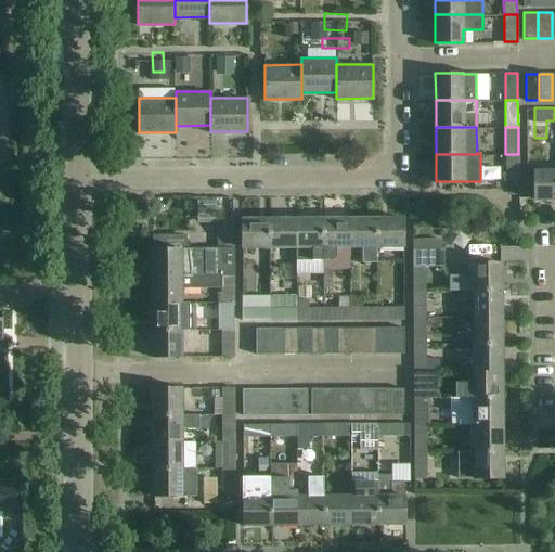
[(518,154),(505,154),(506,180),(518,180),(518,154)]
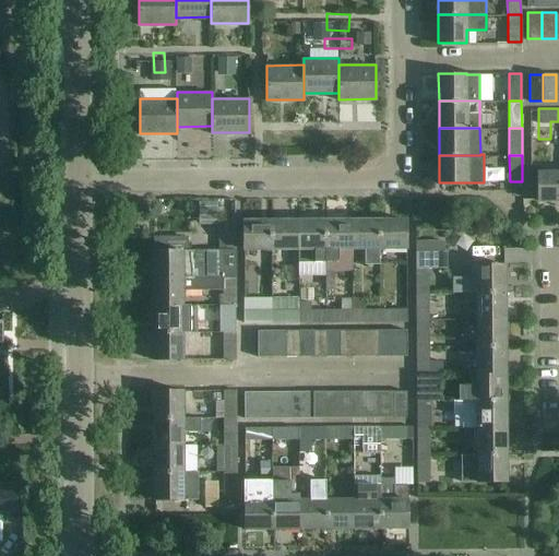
[(558,199),(558,170),(537,172),(537,200),(558,199)]
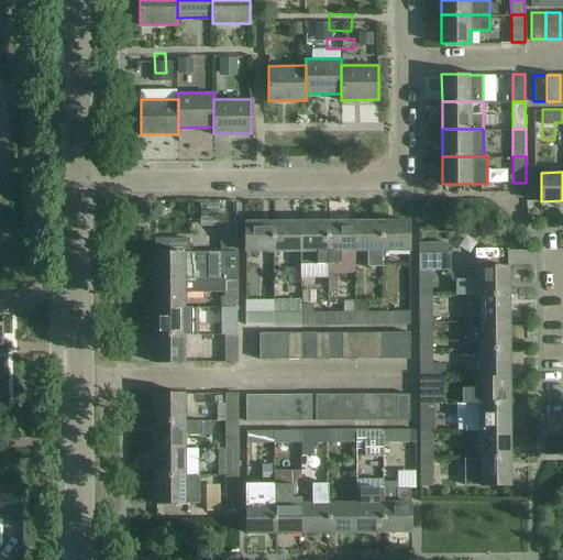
[(355,249),(354,220),(328,221),(328,262),(341,262),(341,249),(355,249)]
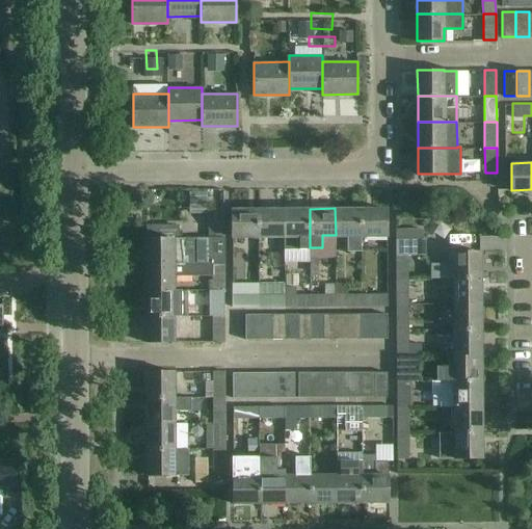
[(362,235),(362,208),(335,208),(336,235),(348,235),(348,250),(362,249),(362,235)]
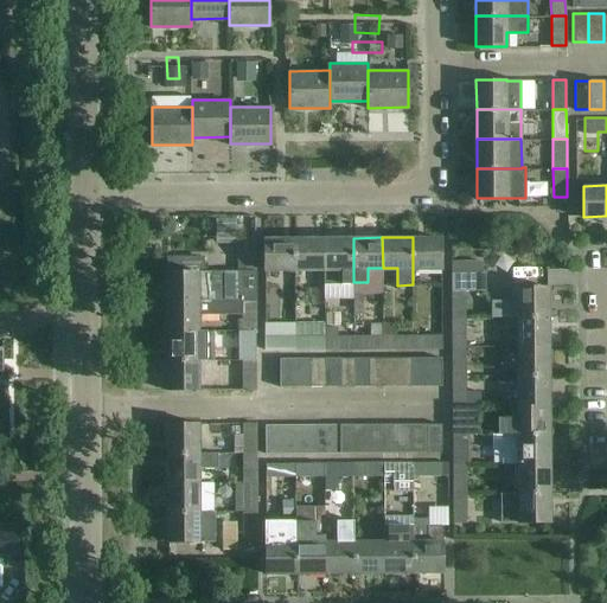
[(441,237),(413,237),(413,268),(442,268),(441,237)]
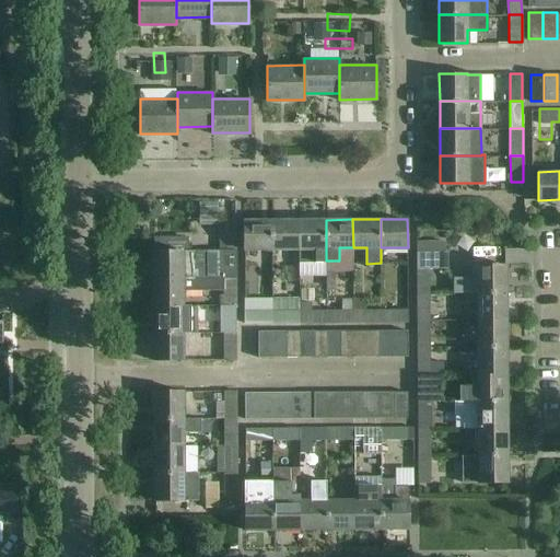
[(272,248),(271,220),(244,220),(244,248),(272,248)]
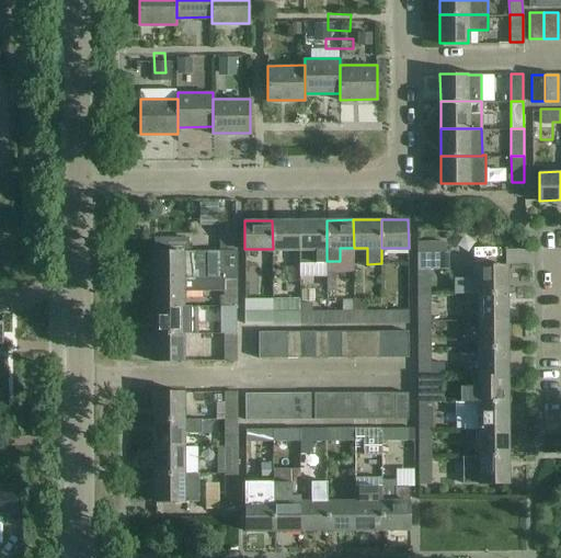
[(300,249),(300,220),(272,220),(273,249),(300,249)]
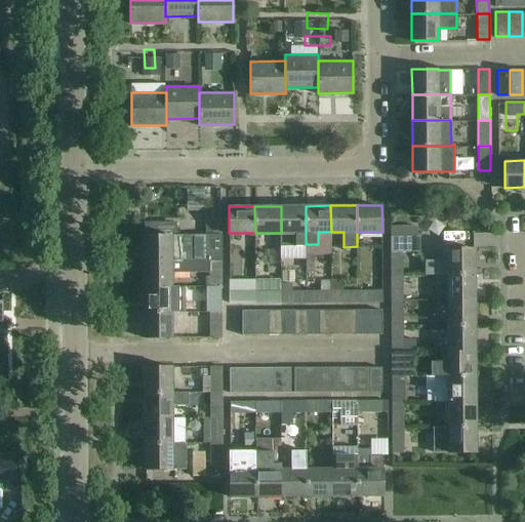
[(306,244),(306,206),(281,206),(281,233),(281,245),(306,244)]
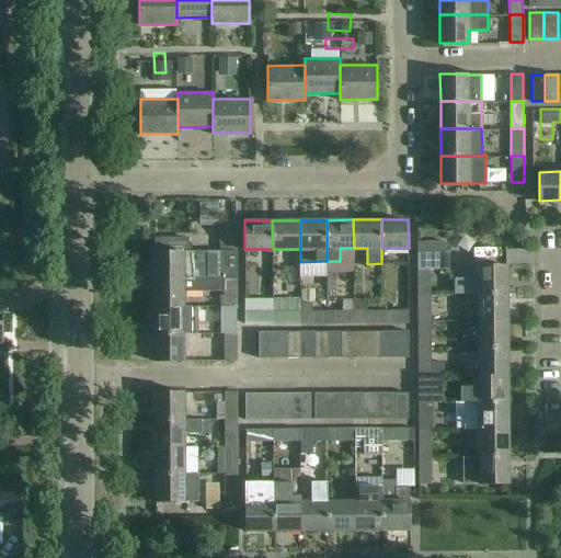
[(157,250),(155,250),(155,277),(225,277),(225,250),(220,250),(195,250),(194,250),(186,250),(186,237),(157,238),(157,250)]
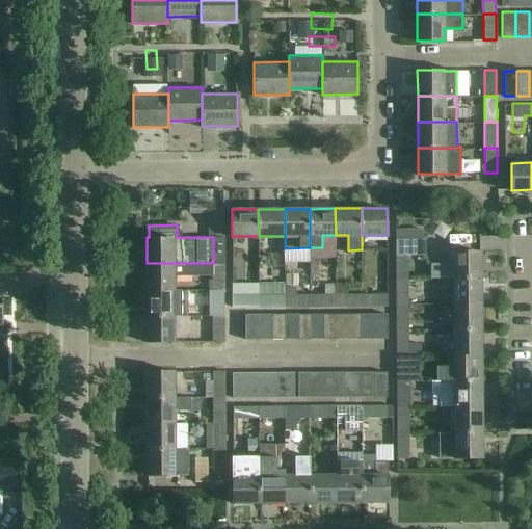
[(223,237),(213,237),(213,263),(223,263),(223,237)]
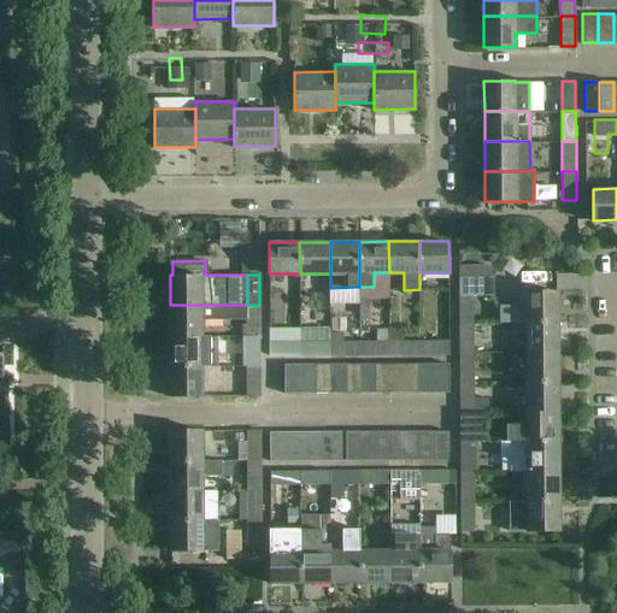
[(494,276),(459,276),(459,322),(472,322),(471,310),(474,310),(474,294),(494,294),(494,276)]
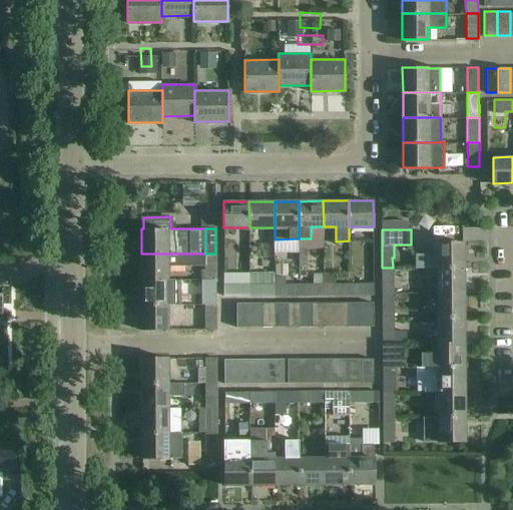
[(416,253),(416,268),(438,268),(464,267),(463,241),(431,241),(431,252),(416,253)]
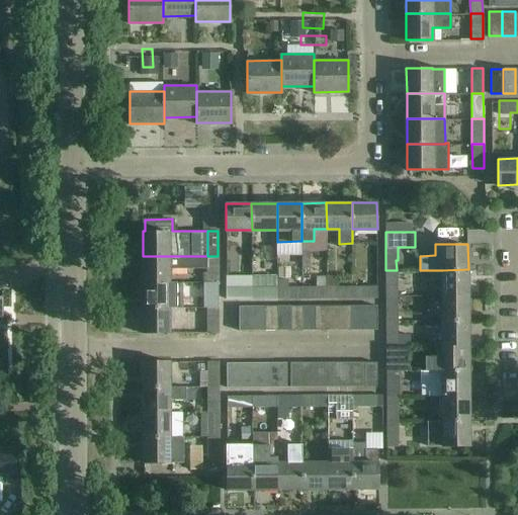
[(143,256),(143,281),(170,281),(170,266),(206,266),(207,266),(207,256),(143,256)]
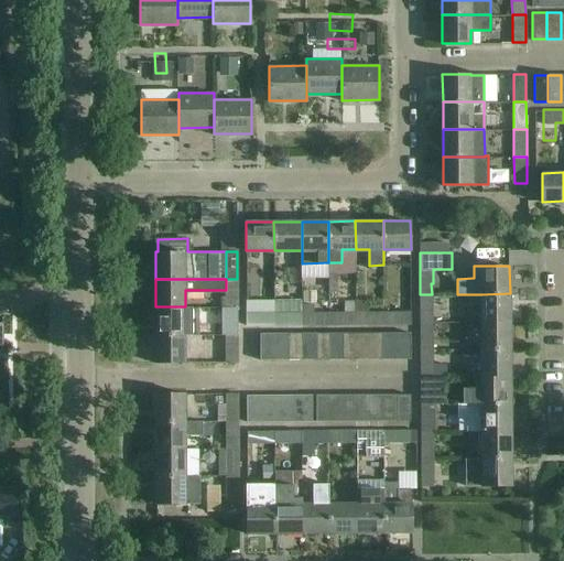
[(225,290),(225,306),(237,305),(237,279),(226,279),(226,290),(225,290)]
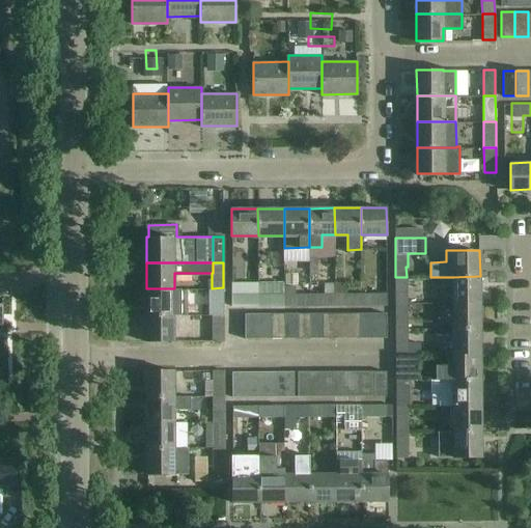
[(480,302),(480,276),(453,277),(453,302),(480,302)]
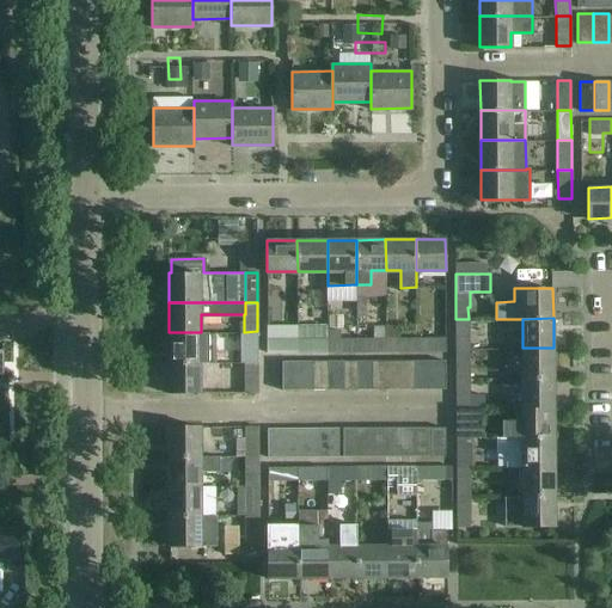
[(469,319),(456,319),(456,348),(469,348),(469,319)]
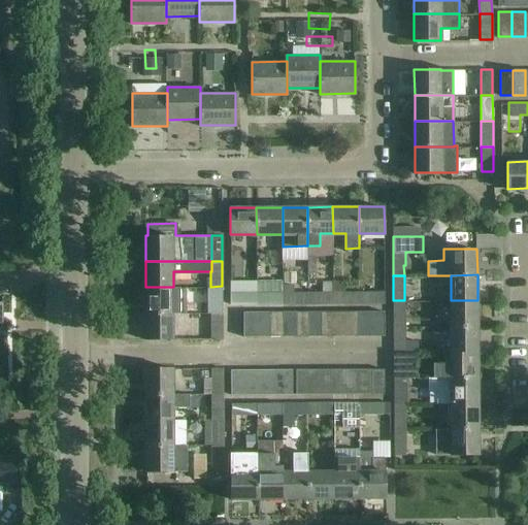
[(231,280),(231,292),(231,303),(258,303),(258,291),(258,280),(231,280)]
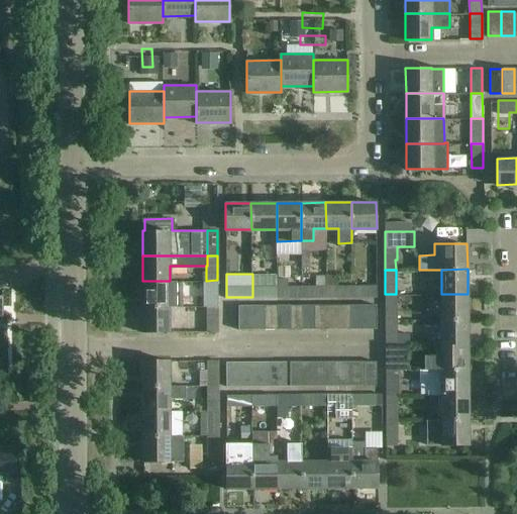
[(326,296),(326,285),(326,276),(315,276),(315,285),(301,285),(301,297),(326,296)]
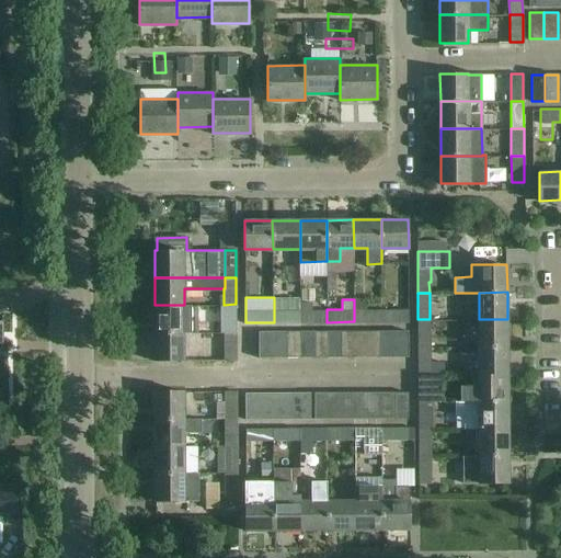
[(354,321),(381,321),(381,309),(366,309),(366,299),(354,299),(354,309),(354,321)]
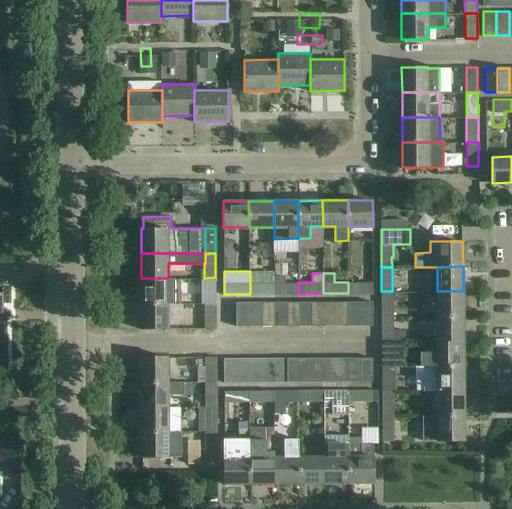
[(273,294),(273,282),(274,275),(262,275),(261,282),(250,282),(250,294),(273,294)]
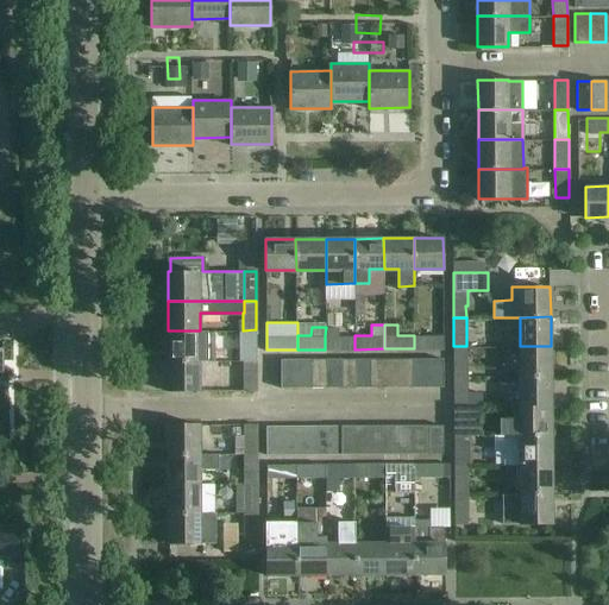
[(355,350),(355,335),(339,335),(338,327),(326,327),(325,335),(325,350),(355,350)]
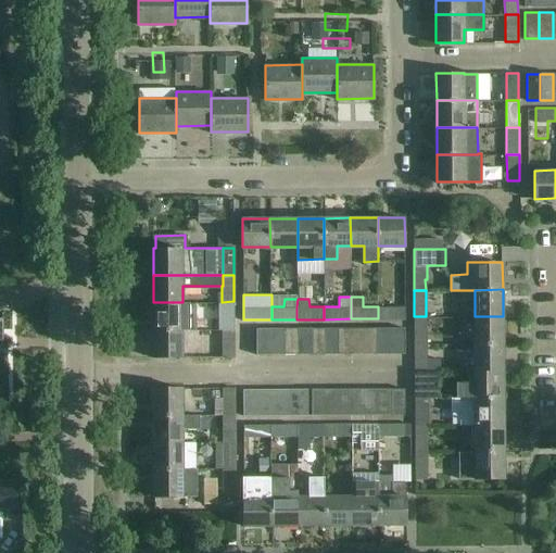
[(182,329),(182,302),(153,302),(153,329),(182,329)]
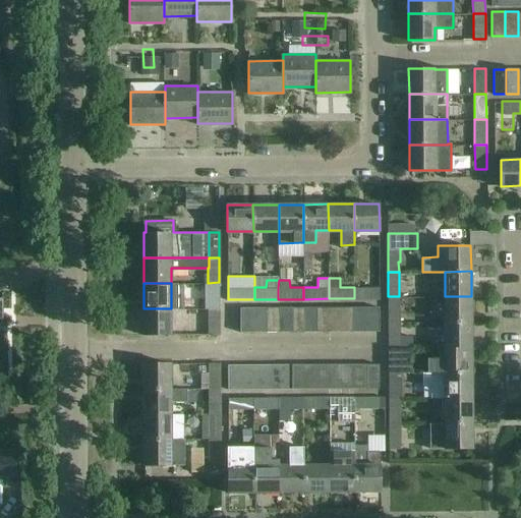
[(380,287),(354,287),(354,298),(380,298),(380,287)]
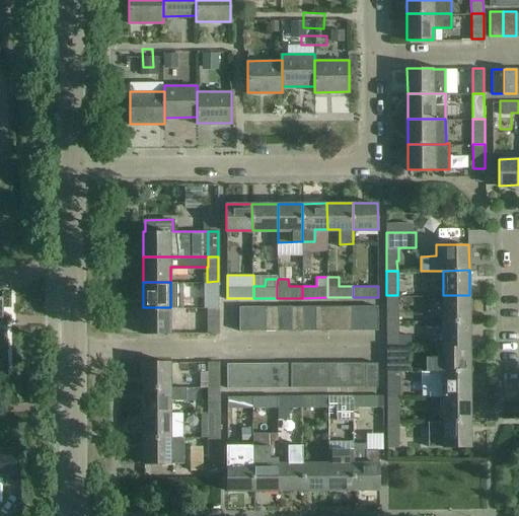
[(218,291),(207,291),(207,307),(219,307),(218,291)]
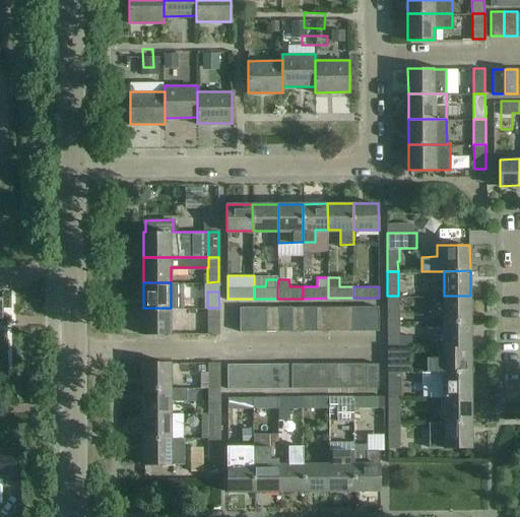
[(398,320),(398,296),(387,296),(387,320),(398,320)]
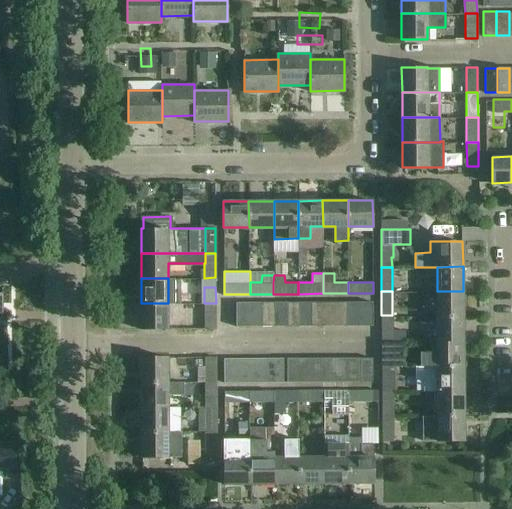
[(463,291),(437,291),(437,315),(463,316),(463,291)]
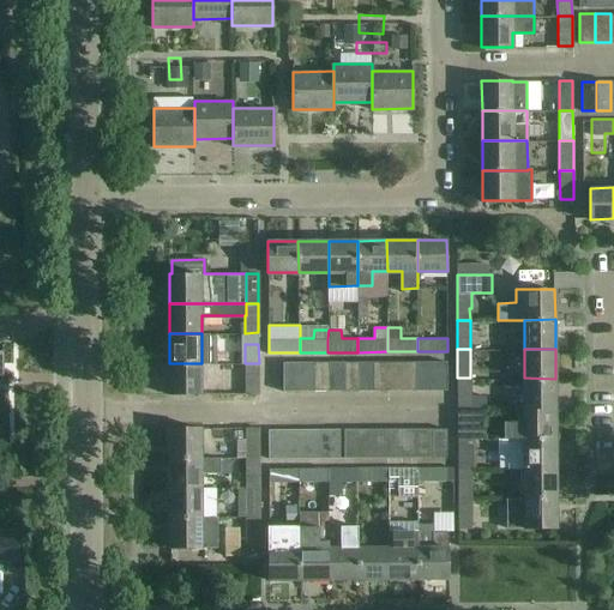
[(357,390),(357,361),(343,362),(343,391),(357,390)]
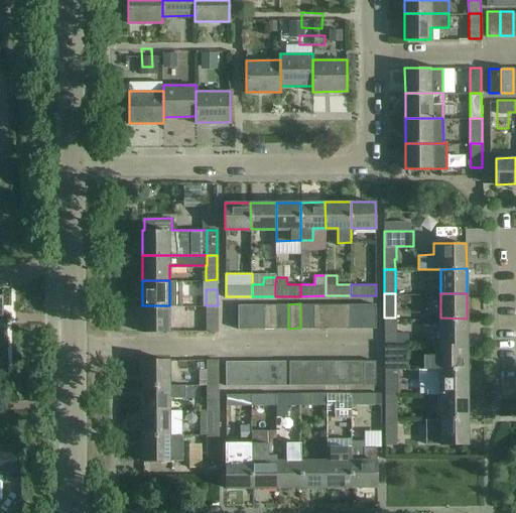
[(313,328),(313,303),(300,303),(300,328),(313,328)]
